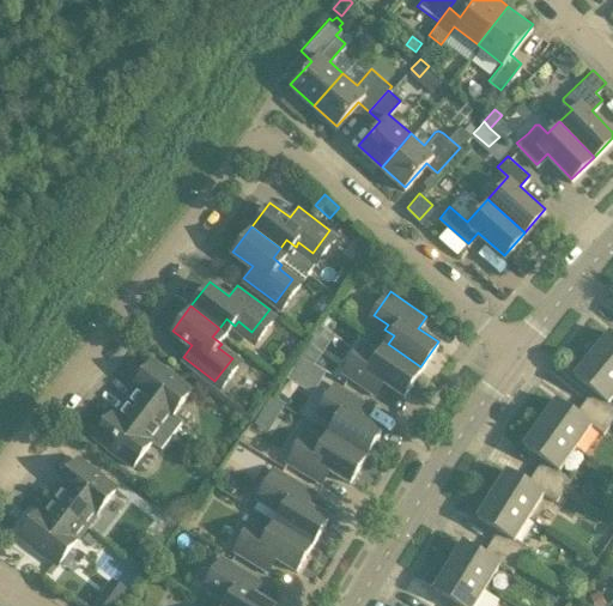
[(329,309),(321,321),(327,325),(335,314),(329,309)]
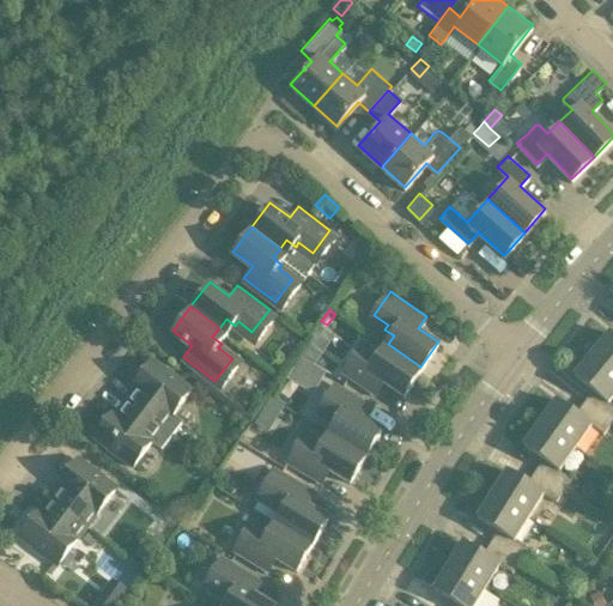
[(612,331),(610,328),(592,350),(612,368),(612,331)]
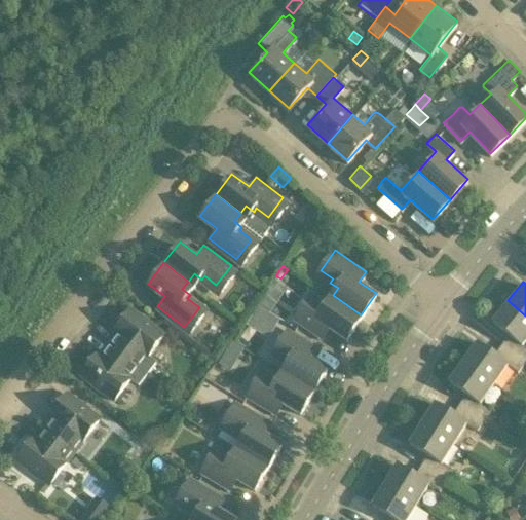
[(361,314),(333,295),(328,303),(320,298),(316,302),(310,297),(296,318),(322,335),(329,325),(346,336),(361,314)]
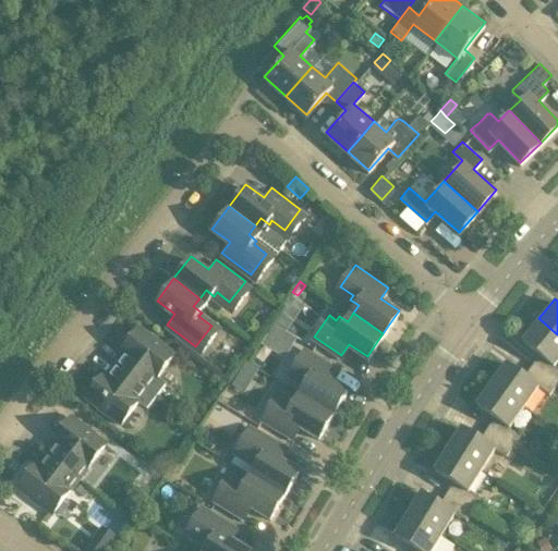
[(522,339),(540,352),(531,363),(557,380),(557,379),(557,366),(554,363),(557,356),(557,334),(538,318),(522,339)]
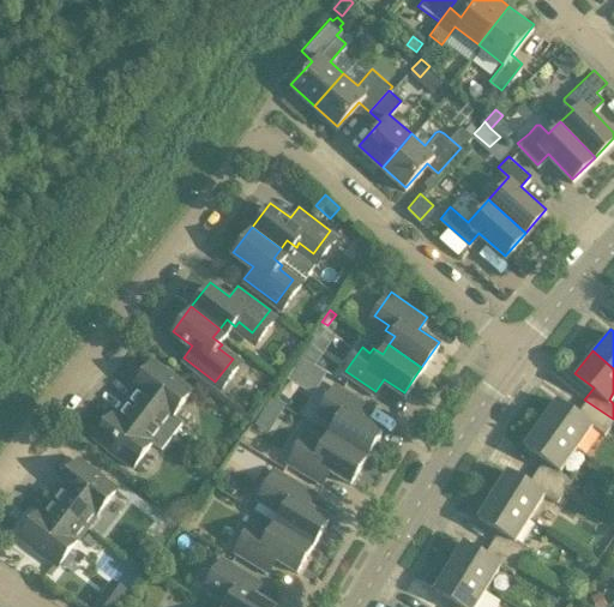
[(181,419),(172,412),(191,386),(152,358),(132,383),(138,388),(128,400),(172,432),(181,419)]
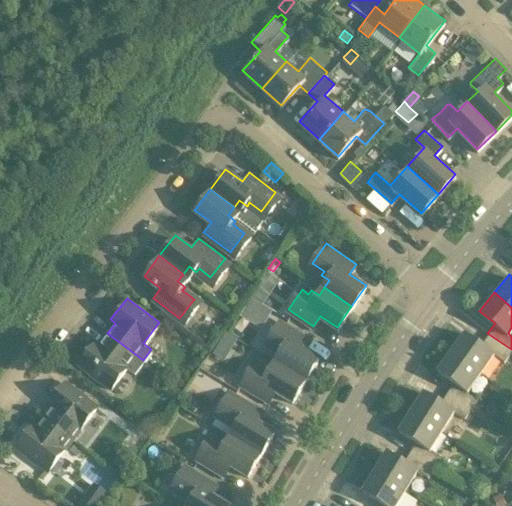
[(277,361),(305,378),(319,356),(301,346),(307,335),(276,316),(264,337),(276,344),(274,348),(282,353),(277,361)]
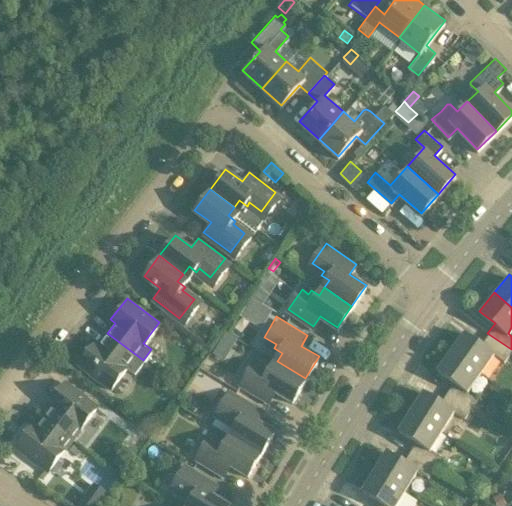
[(224,356),(237,335),(224,327),(211,348),(224,356)]
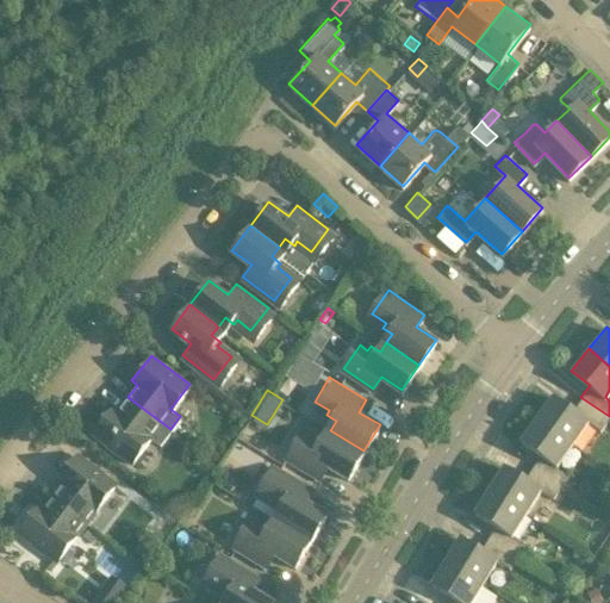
[(580,397),(573,408),(553,393),(536,417),(572,442),(587,420),(601,428),(608,417),(609,416),(580,397)]
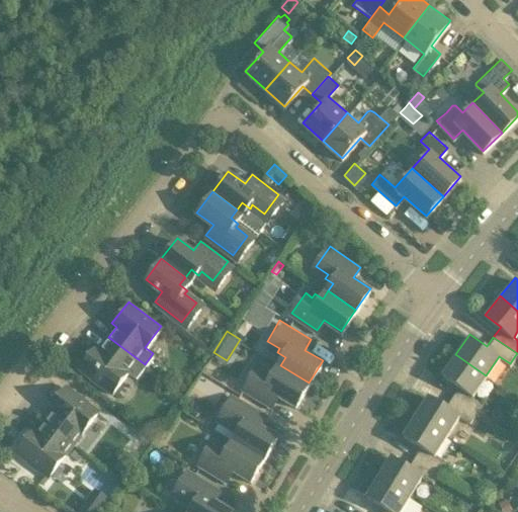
[(128,369),(136,375),(145,364),(108,337),(101,347),(96,344),(79,365),(112,391),(128,369)]
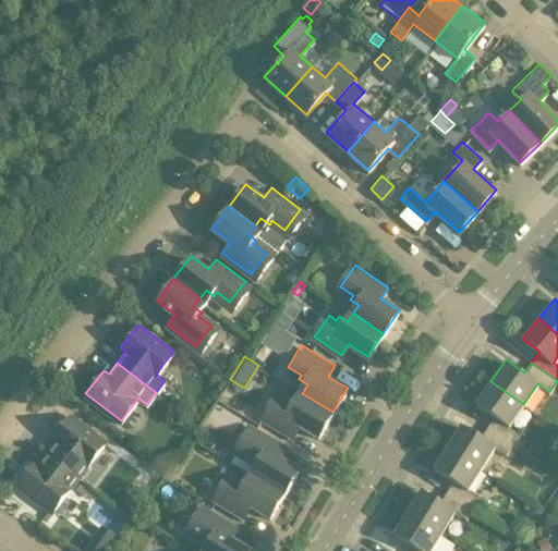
[(519,432),(508,425),(523,404),(490,381),(476,402),(494,415),(486,425),(512,443),(519,432)]
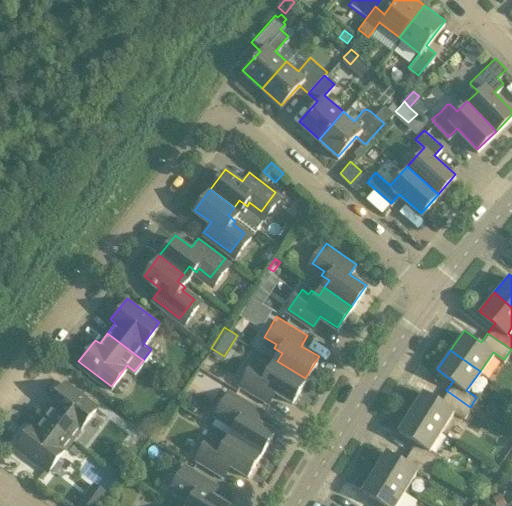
[(305,378),(277,361),(272,369),(264,364),(262,368),(255,363),(242,384),(268,400),(275,389),(292,400),(305,378)]
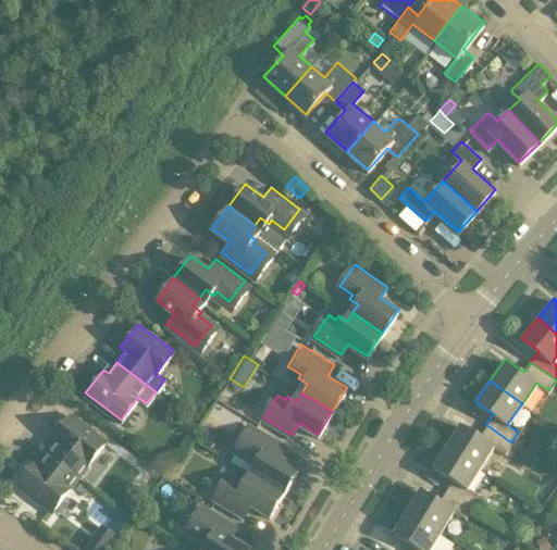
[(49,451),(78,474),(86,463),(87,463),(106,439),(70,413),(52,436),(57,440),(49,451)]
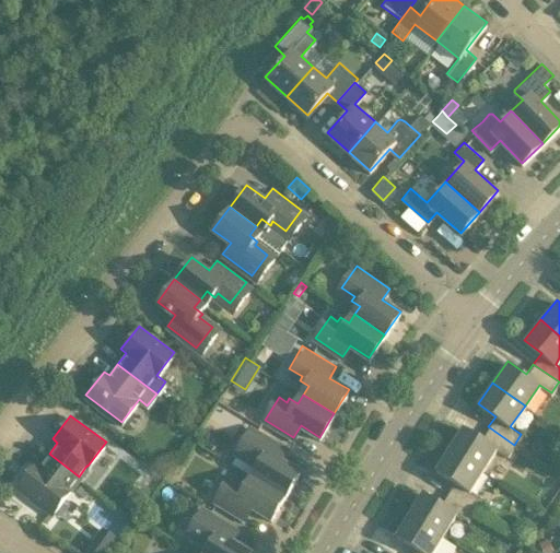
[(497,447),(508,454),(514,445),(488,426),(481,437),(463,425),(450,447),(482,469),(497,447)]
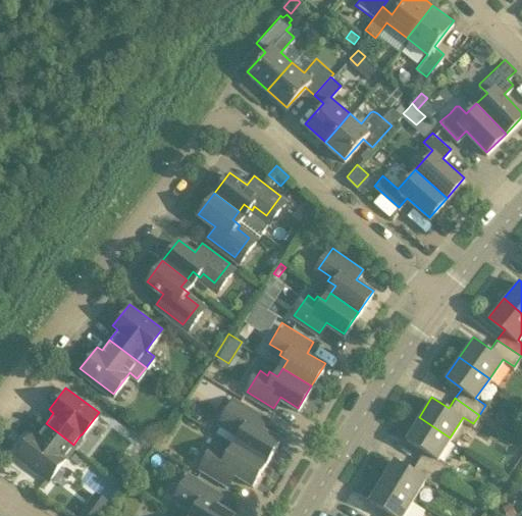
[(237,444),(266,461),(279,439),(261,427),(268,417),(236,398),(223,419),(236,426),(233,430),(242,435),(237,444)]
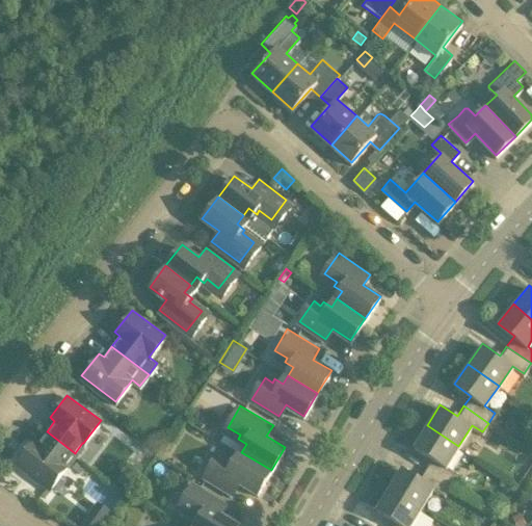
[(456,473),(446,467),(458,446),(427,425),(414,446),(431,457),(425,468),(450,483),(456,473)]
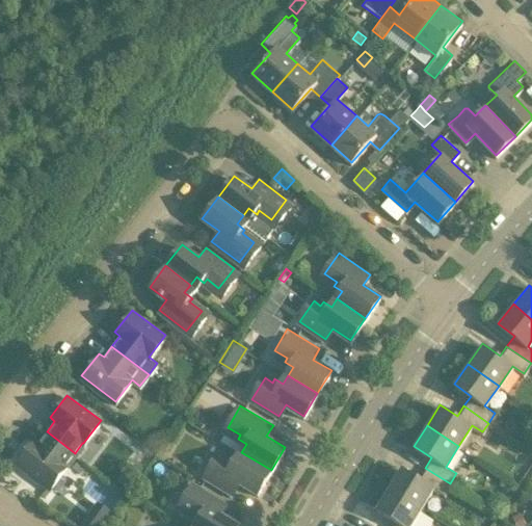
[(75,453),(47,431),(38,442),(33,439),(17,461),(50,487),(68,464),(67,464),(75,453)]
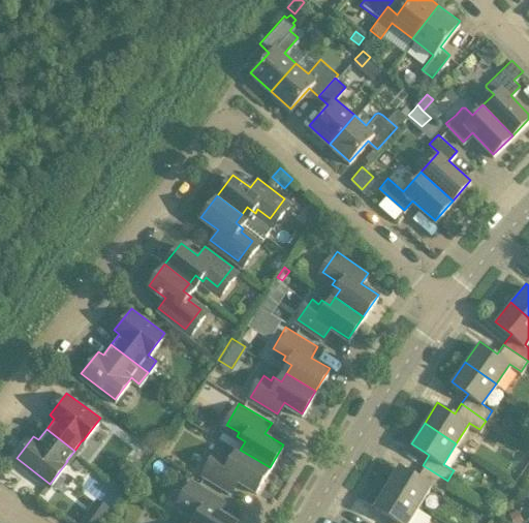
[(204,473),(207,474),(231,489),(238,479),(255,490),(270,467),(240,450),(235,458),(226,453),(224,456),(217,452),(204,473)]
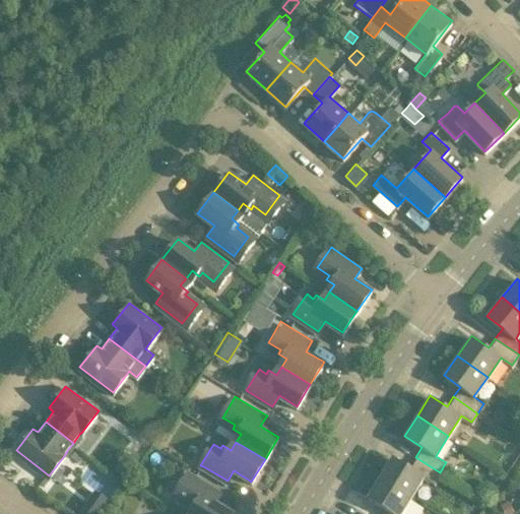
[(424,475),(434,482),(440,472),(415,457),(409,466),(392,456),(380,476),(411,496),(424,475)]
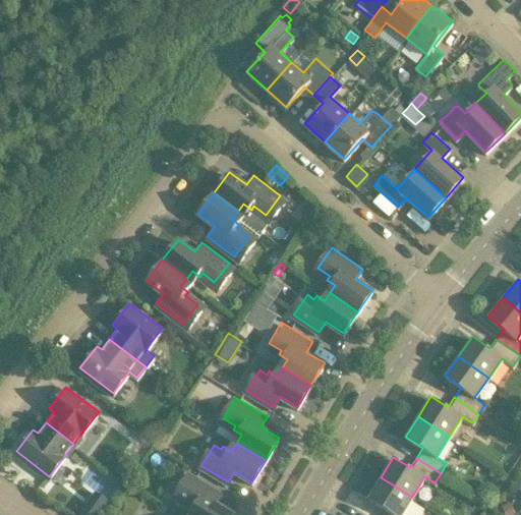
[(222,492),(209,483),(190,472),(177,493),(189,501),(187,505),(195,509),(191,514),(231,514),(233,513),(216,502),(222,492)]
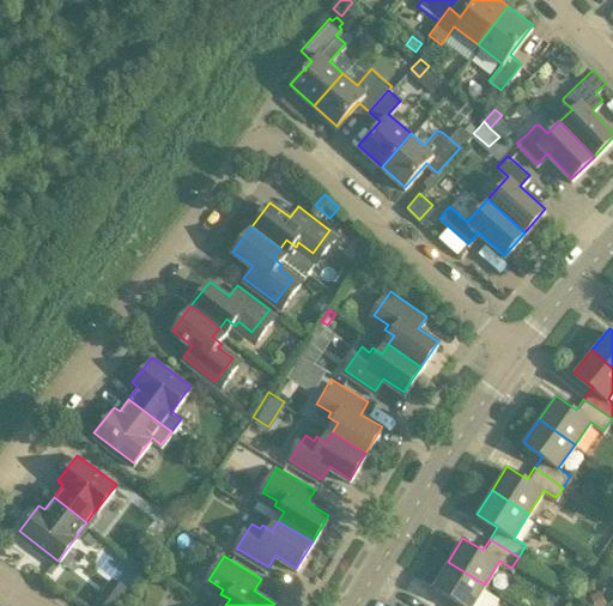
[(471,605),(485,585),(448,562),(434,586),(454,599),(449,605),(471,605)]
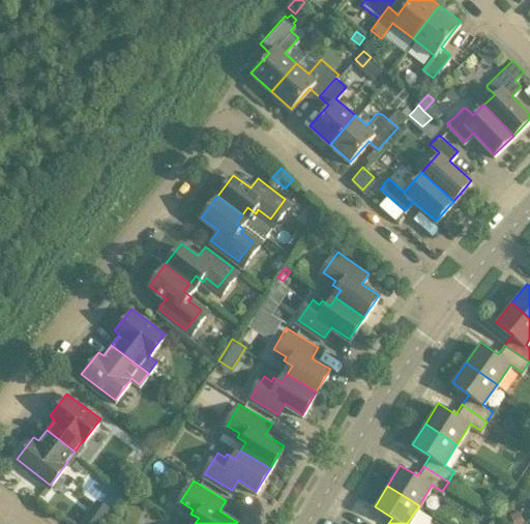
[(82,523),(83,523),(99,523),(109,511),(95,502),(82,523)]
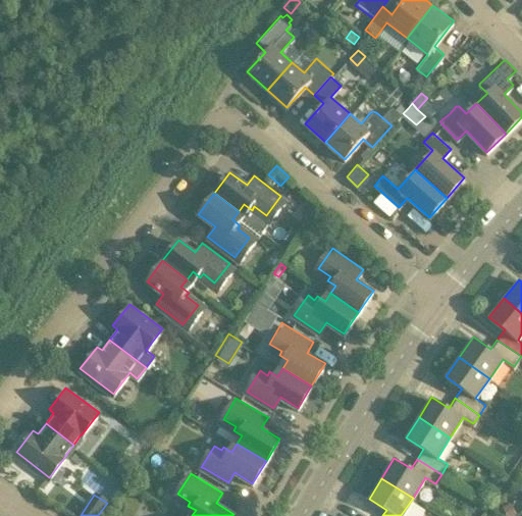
[(478,497),(475,503),(484,507),(485,508),(488,502),(487,502),(478,497)]
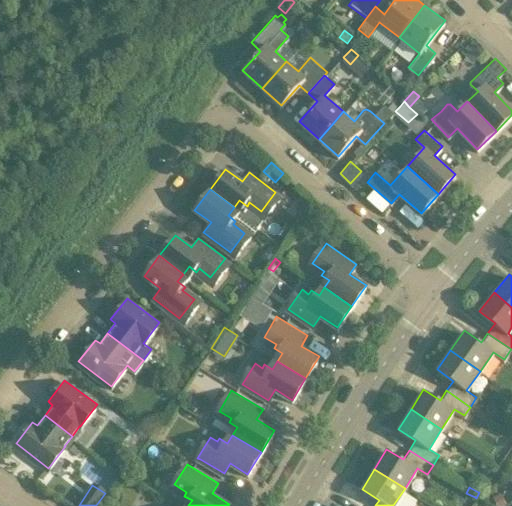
[(501,491),(493,494),(498,505),(506,502),(501,491)]
